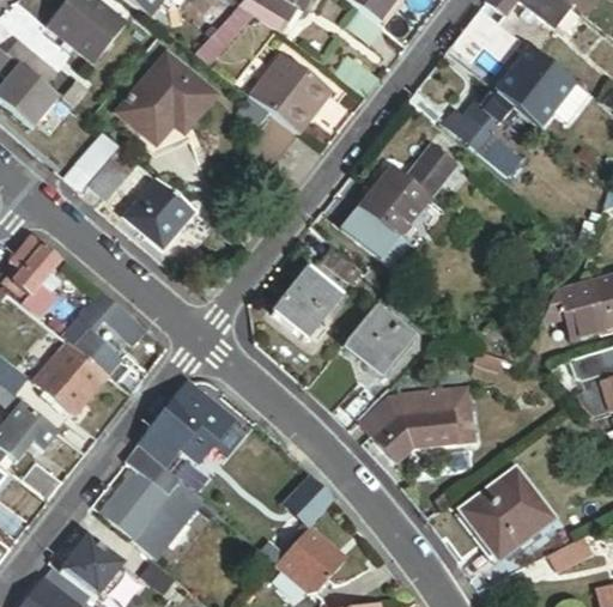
[(72,0),(49,30),(93,66),(127,23),(97,0),(72,0)]
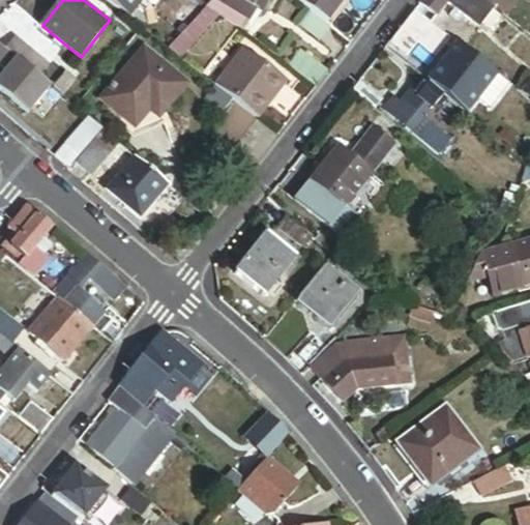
[(113,0),(131,15),(142,0),(113,0)]
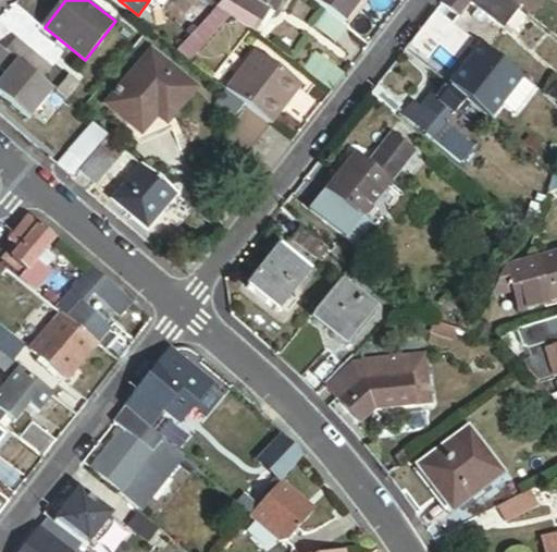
[(238,0),(236,4),(262,21),(270,8),(275,11),(281,0),(238,0)]
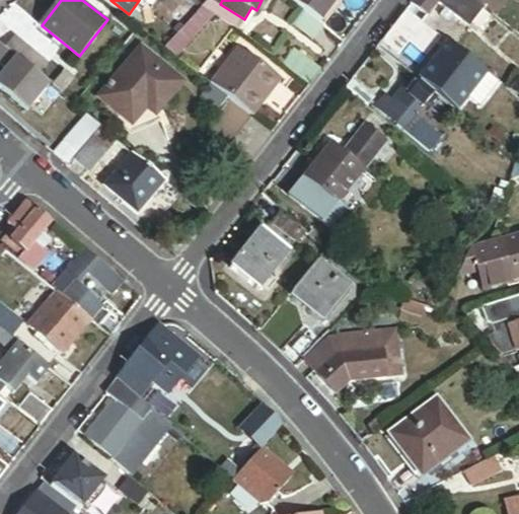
[(295,0),(304,7),(319,18),(334,0),(295,0)]
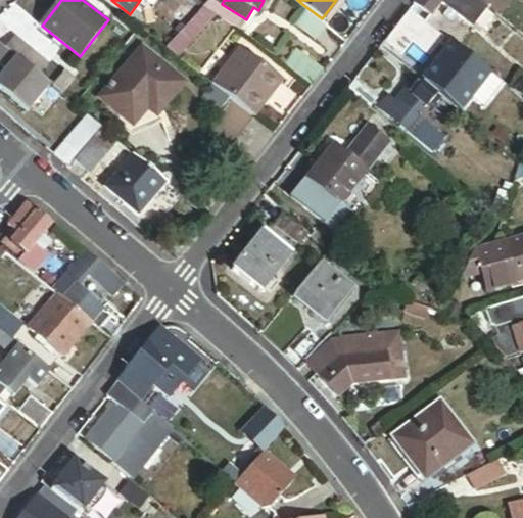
[(326,22),(327,22),(344,0),(336,0),(322,18),(326,22)]
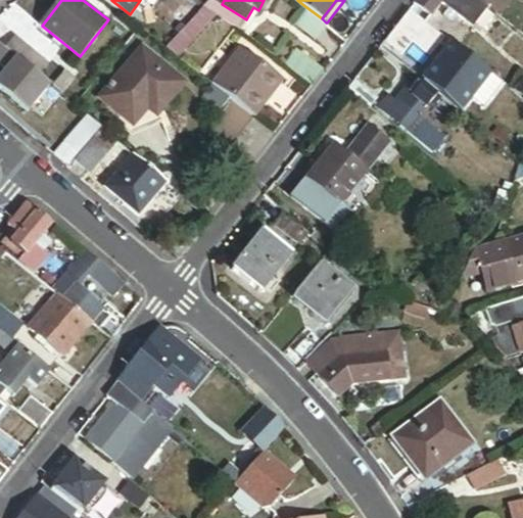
[(414,0),(429,12),(438,0),(414,0)]
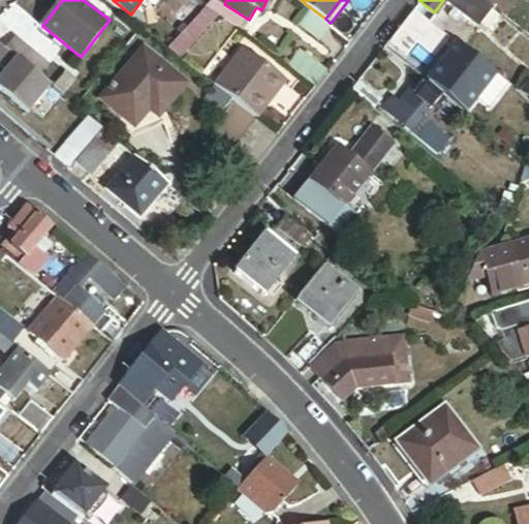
[(494,4),(489,0),(445,0),(477,25),(494,4)]
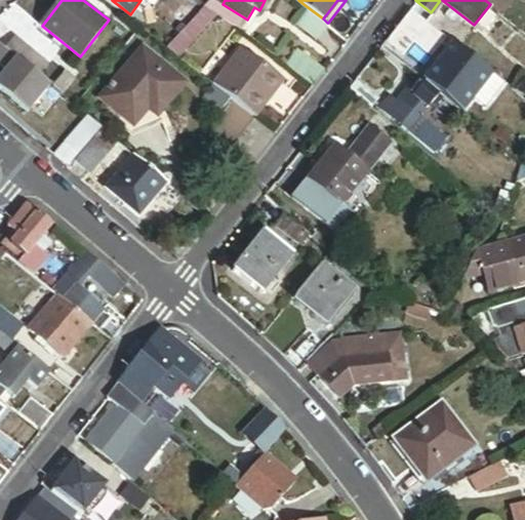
[(212,7),(206,3),(168,45),(180,54),(218,12),(212,7)]
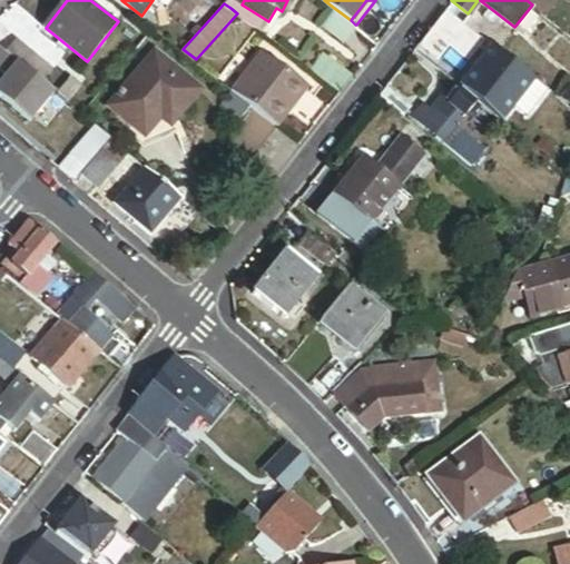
[(242,5),(234,6),(233,6),(241,10),(238,13),(263,30),(268,21),(242,5)]
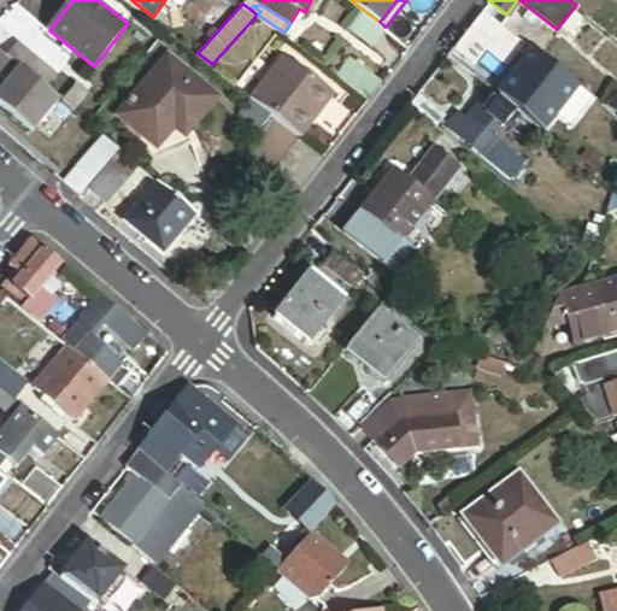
[(522,39),(482,7),(468,27),(486,40),(507,57),(522,39)]
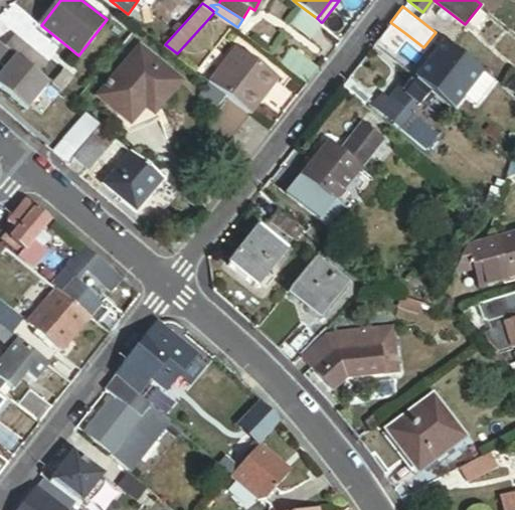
[(317,18),(302,7),(292,20),(311,35),(321,22),(317,18)]
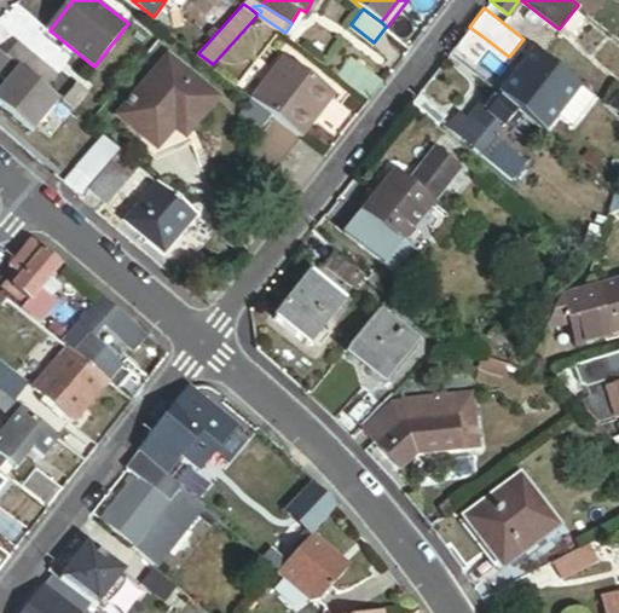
[(487,40),(469,27),(455,45),(474,59),(487,40)]
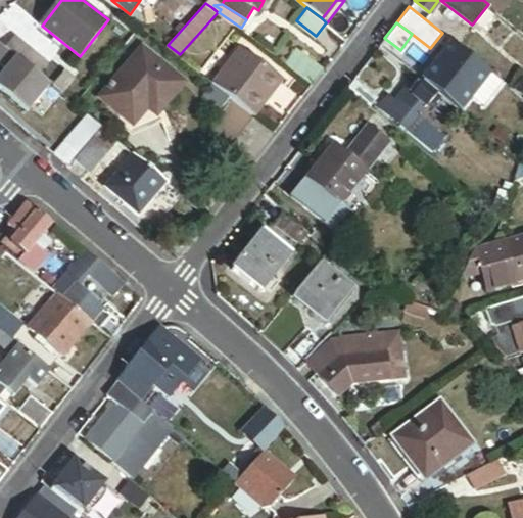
[(49,60),(15,33),(5,44),(11,49),(39,73),(49,60)]
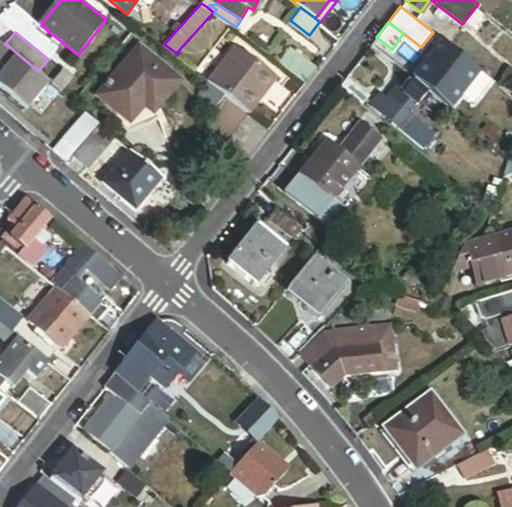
[(0,59),(1,61),(11,48),(5,43),(0,38),(0,59)]
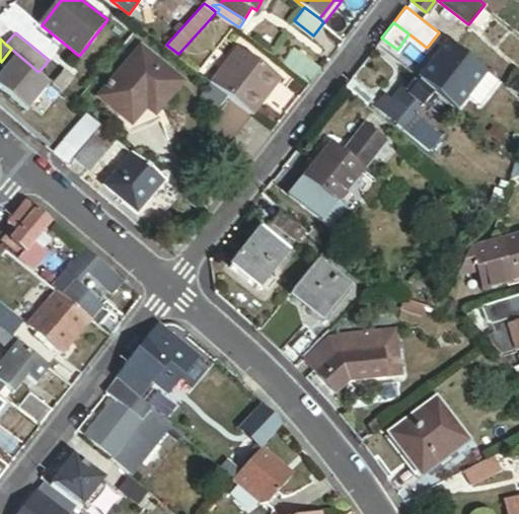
[(500,80),(450,40),(422,76),(435,86),(454,102),(463,91),(480,104),(500,80)]
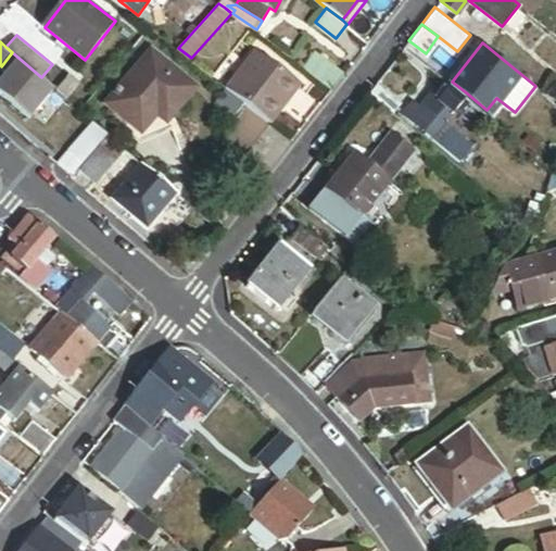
[(333,85),(348,67),(318,45),(305,62),(333,85)]
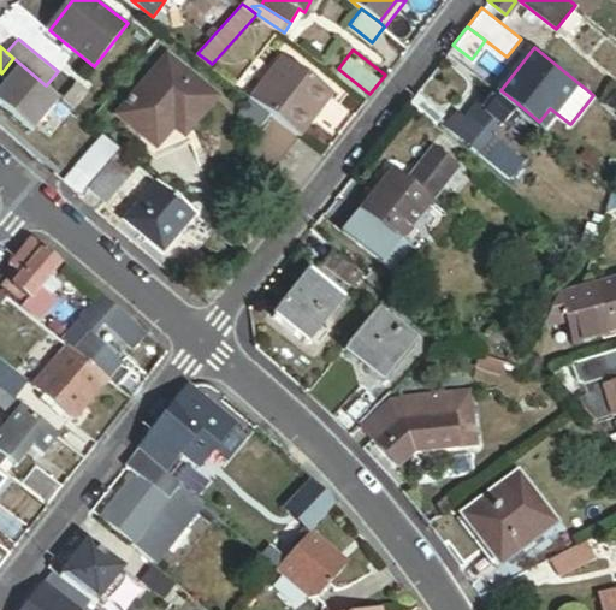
[(284,52),(250,94),(252,95),(271,111),(274,113),(291,126),(308,106),(315,112),(332,90),(284,52)]
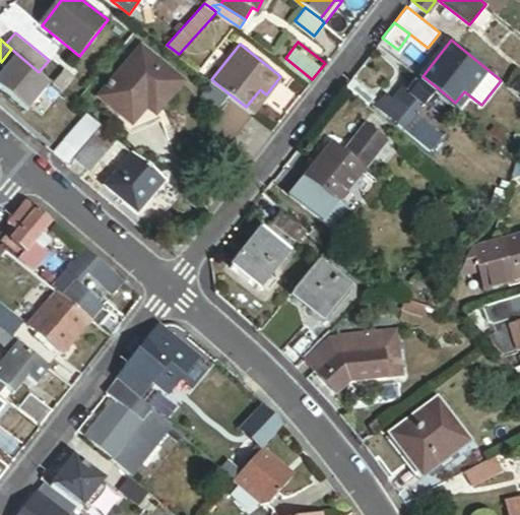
[(102,95),(130,118),(134,121),(153,97),(159,102),(163,105),(184,79),(142,46),(102,95)]
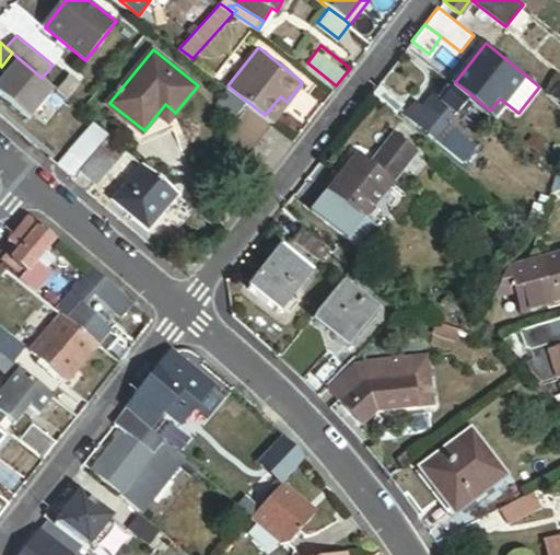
[(6,70),(0,77),(0,92),(28,116),(53,87),(42,78),(12,53),(1,67),(6,70)]
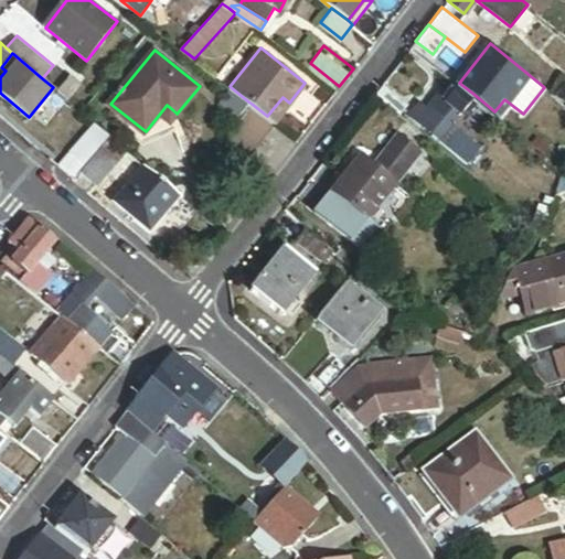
[(81,82),(71,73),(57,88),(67,97),(81,82)]
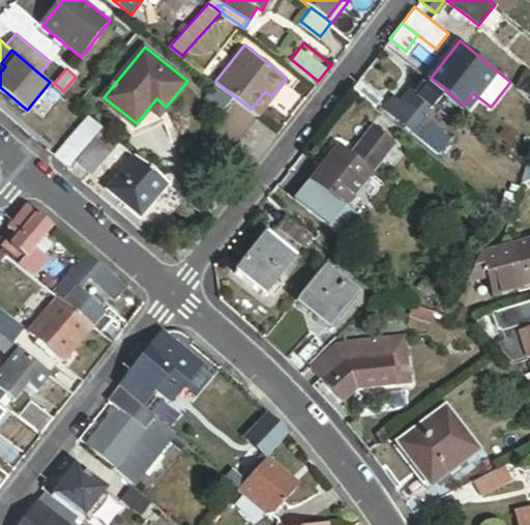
[(431,78),(430,77),(427,81),(423,78),(419,83),(416,81),(412,86),(413,87),(402,100),(393,94),(383,107),(410,129),(419,119),(423,113),(444,88),(431,78)]
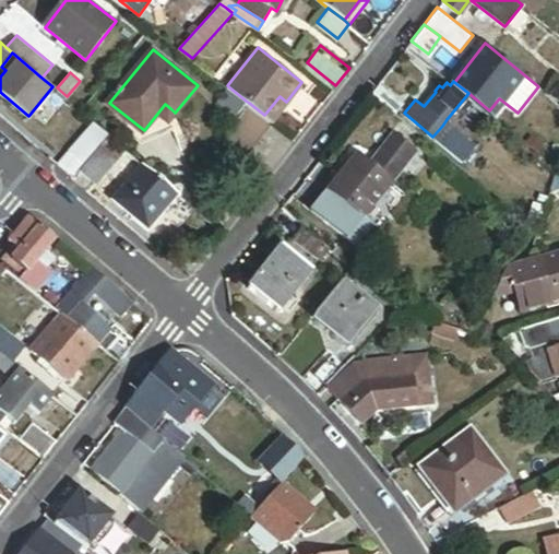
[(400,103),(377,84),(371,92),(393,110),(400,103)]
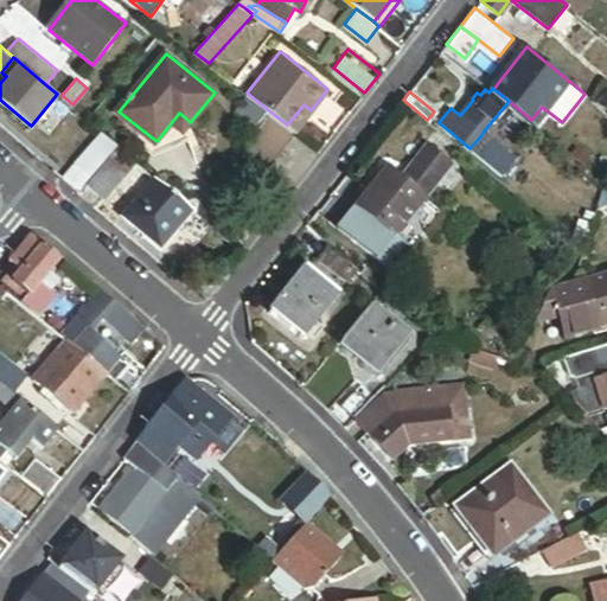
[(259,121),(267,109),(248,94),(240,106),(259,121)]
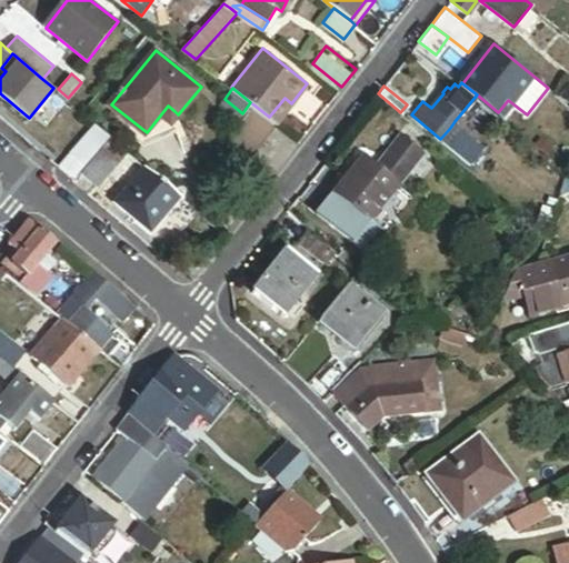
[(291,103),(285,98),(269,117),(277,122),(291,103)]
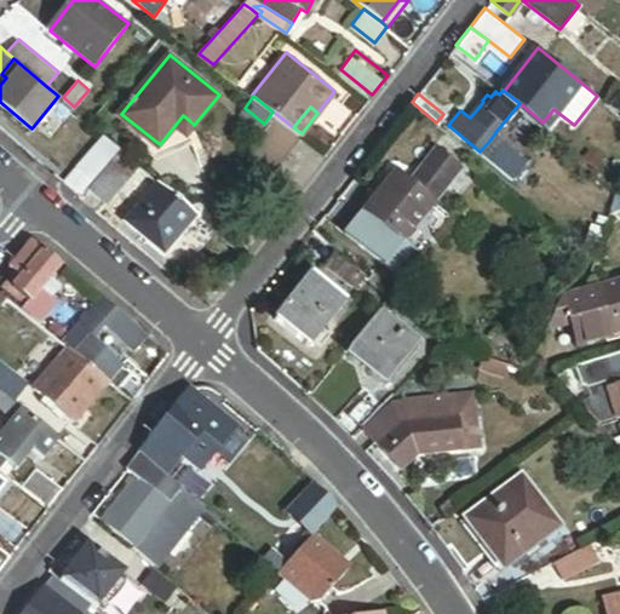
[(291,147),(302,133),(293,127),(276,114),(267,127),(291,147)]
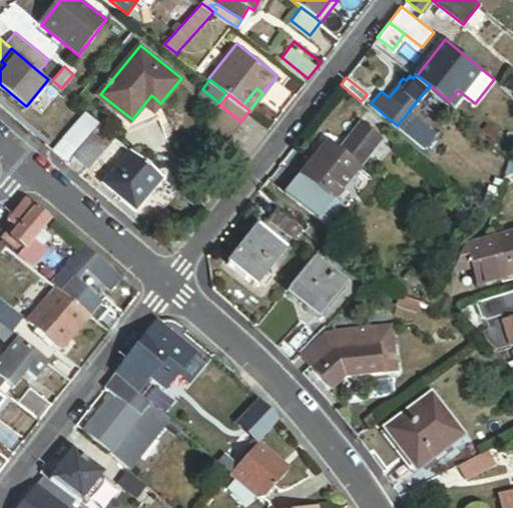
[(132,119),(128,116),(124,122),(133,130),(164,116),(157,100),(151,95),(132,119)]
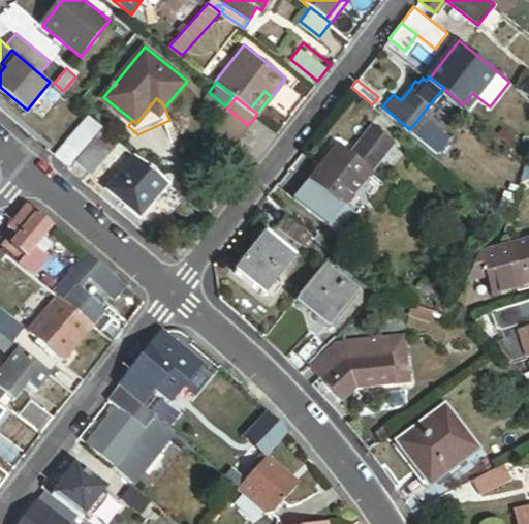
[(227,109),(219,119),(240,135),(248,125),(227,109)]
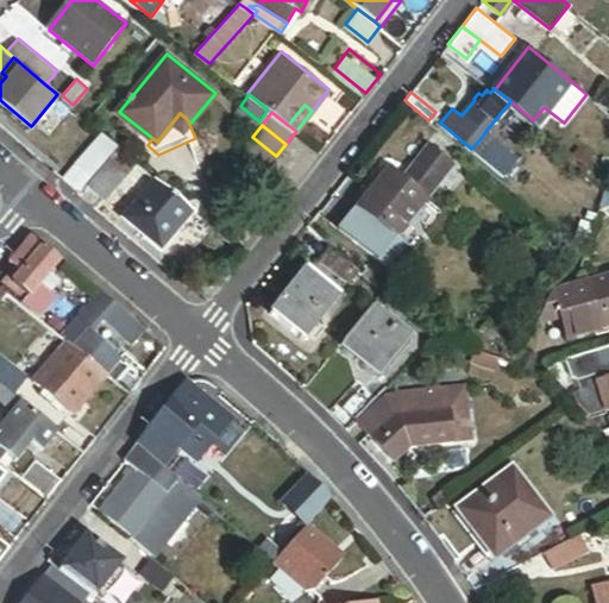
[(491,133),(487,130),(482,137),(487,140),(490,136),(491,133)]
